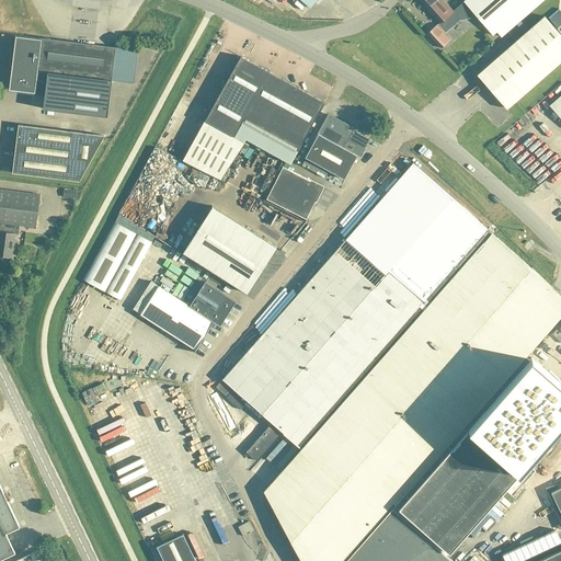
[(418,0),(439,24),(453,12),(442,0),(418,0)]
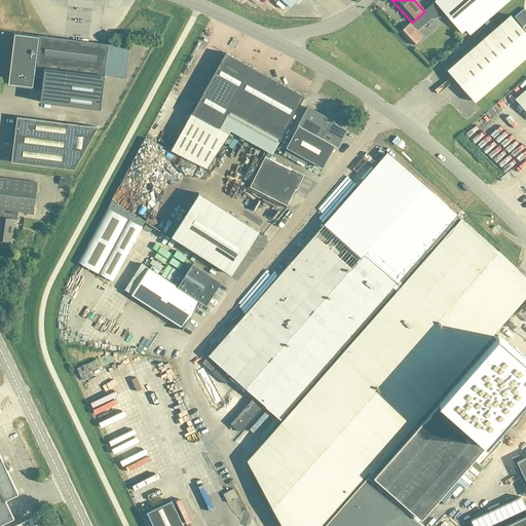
[(437,0),(433,4),(443,15),(444,14),(461,34),(500,0),(437,0)]
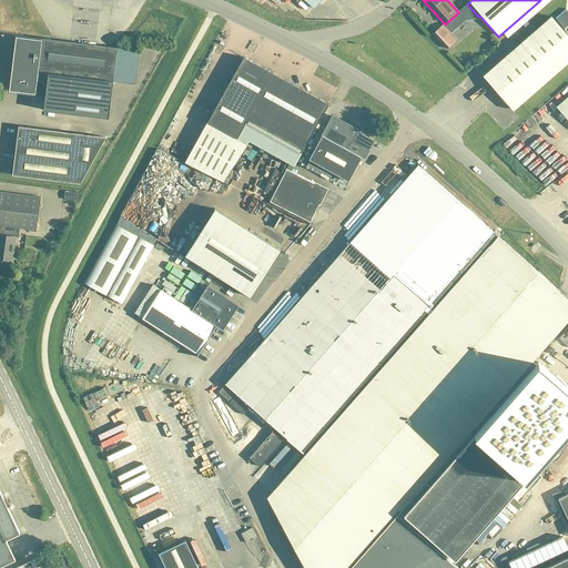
[(567,62),(567,38),(550,18),(484,77),(513,111),(567,62)]
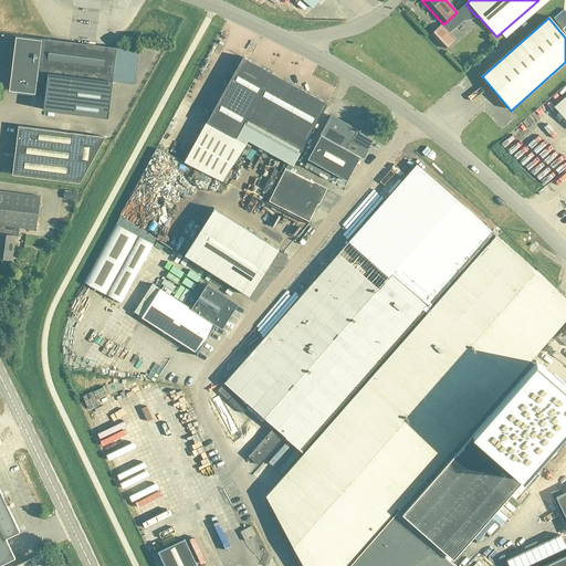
[(444,50),(454,40),(440,24),(430,34),(444,50)]
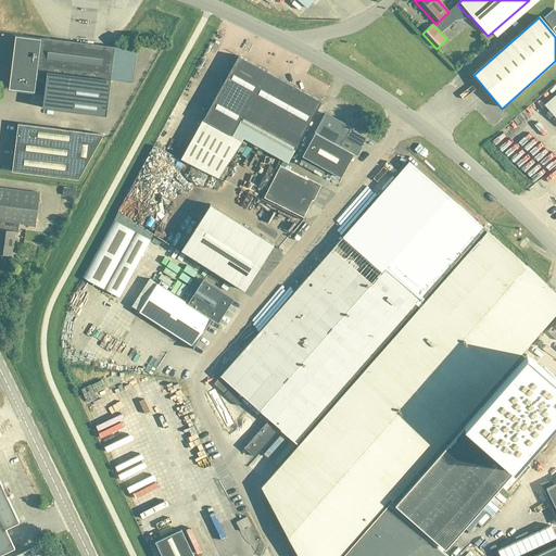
[(17,39),(11,88),(43,91),(41,108),(105,115),(110,80),(133,83),(136,51),(114,48),(38,38),(38,41),(17,39)]
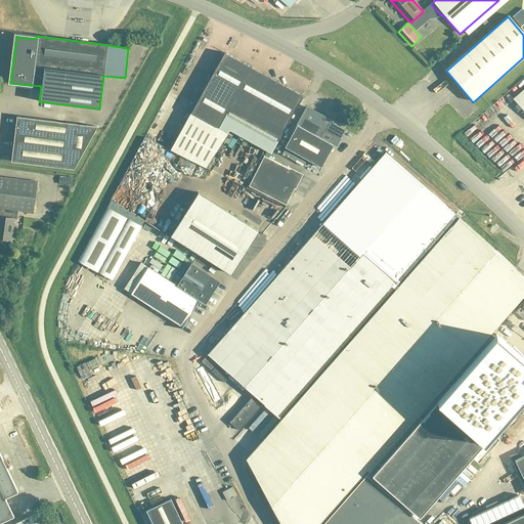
[(224,53),(191,114),(227,133),(228,131),(271,154),(285,128),(302,95),(251,69),(224,53)]
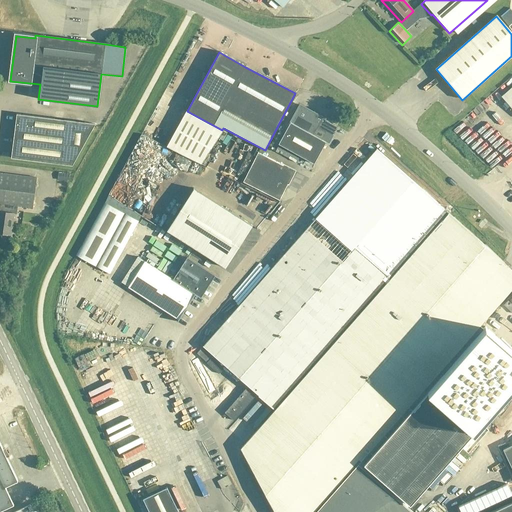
[(173,88),(179,89),(176,98),(187,101),(192,80),(175,76),(173,88)]
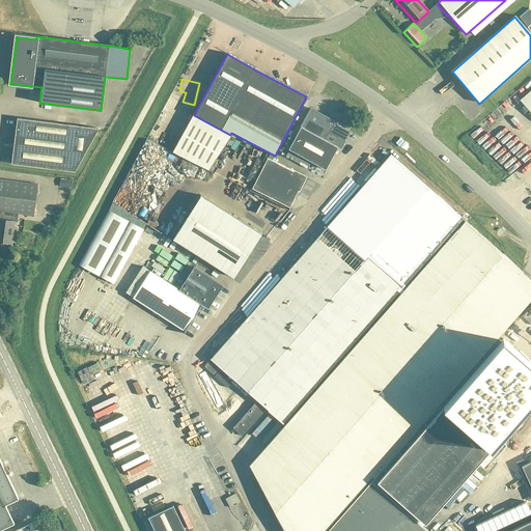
[(530,90),(520,101),(530,113),(530,90)]
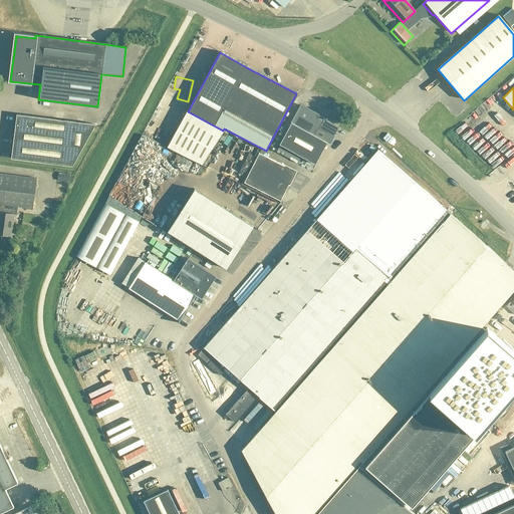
[(291,123),(322,141),(331,124),(320,118),(321,117),(300,106),(291,123)]
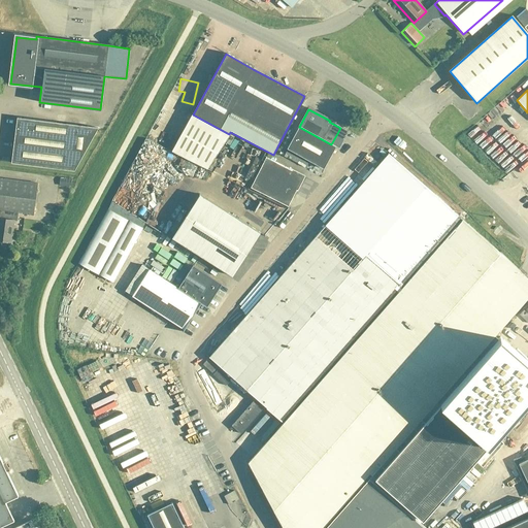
[(229,134),(193,114),(190,119),(171,152),(207,169),(230,134),(229,134)]
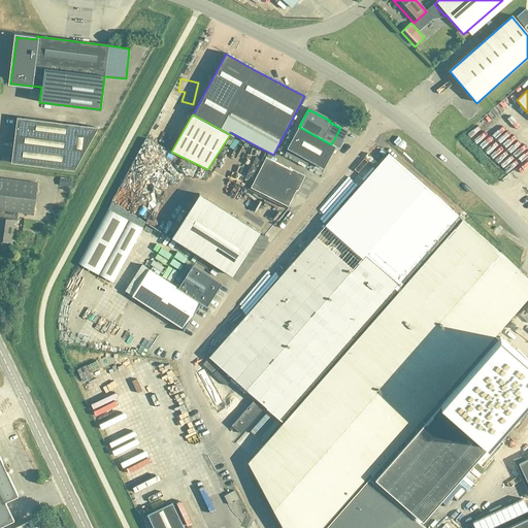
[(17,118),(10,164),(74,171),(98,128),(17,118)]
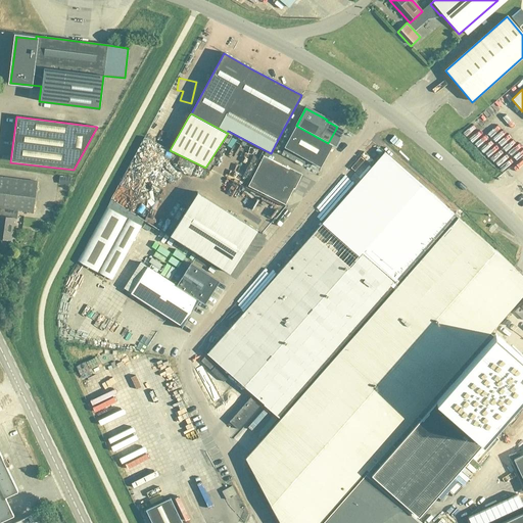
[(321,168),(332,146),(328,143),(296,126),(284,148),(321,168)]
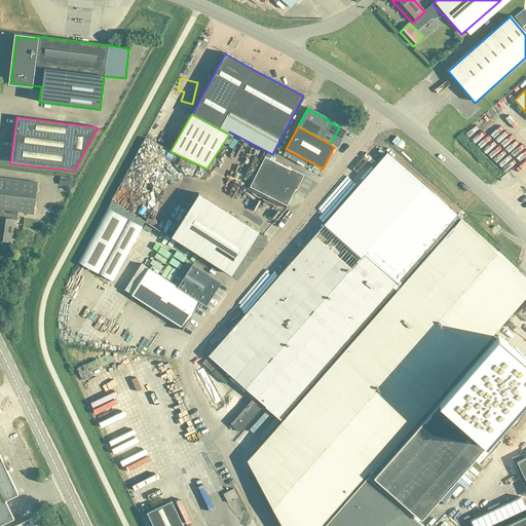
[(164,150),(170,152),(175,140),(170,138),(164,150)]
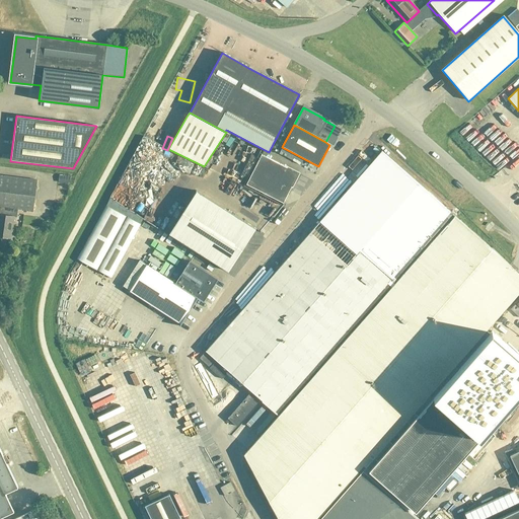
[(500,141),(488,151),(503,169),(518,155),(518,138),(506,149),(500,141)]
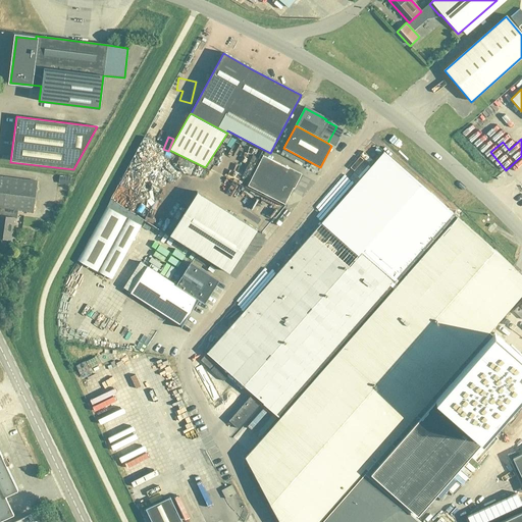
[(366,472),(521,295),(521,276),(494,250),(457,217),(383,153),(207,354),(253,394),(228,421),(238,429),(262,402),(263,403),(263,404),(279,418),(245,458),(279,521),(419,521),(365,474),(366,472)]
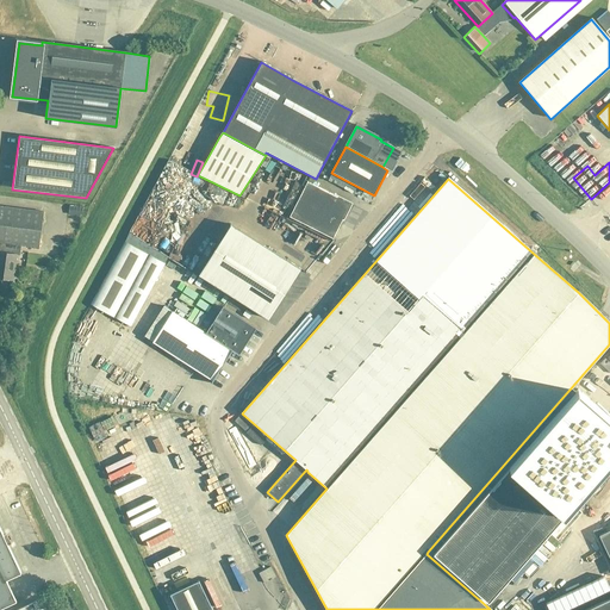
[(332,240),(348,209),(347,203),(306,182),(288,217),(332,240)]
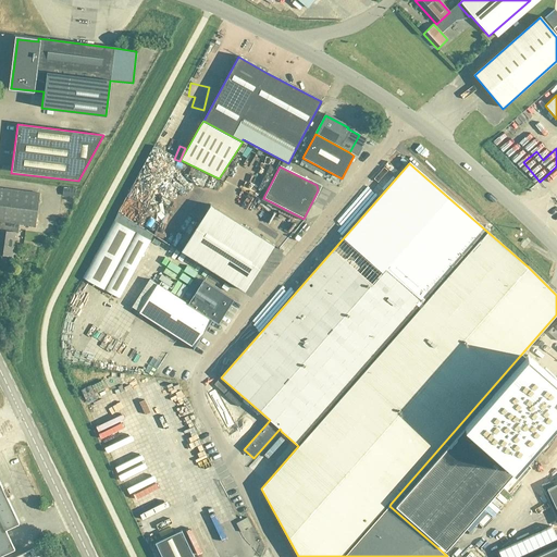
[(17,234),(19,224),(35,226),(39,195),(0,188),(0,255),(12,257),(14,233),(17,234)]
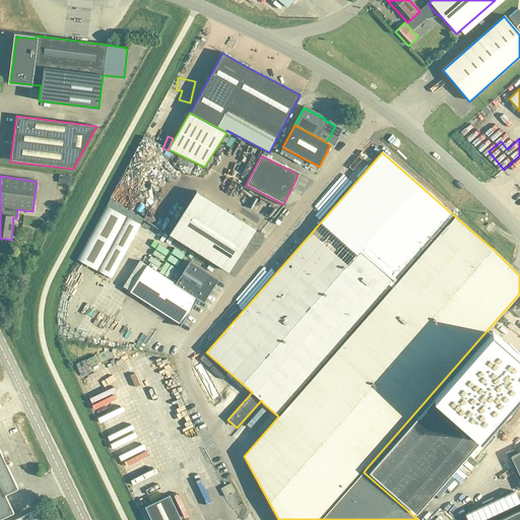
[(256,231),(196,192),(170,235),(230,273),(256,231)]
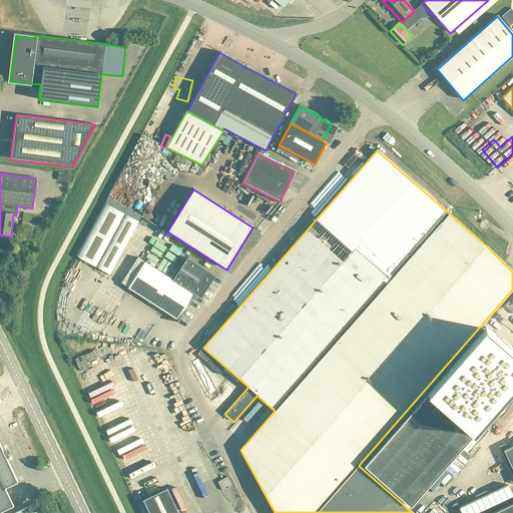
[(138,221),(105,203),(76,257),(109,275),(138,221)]
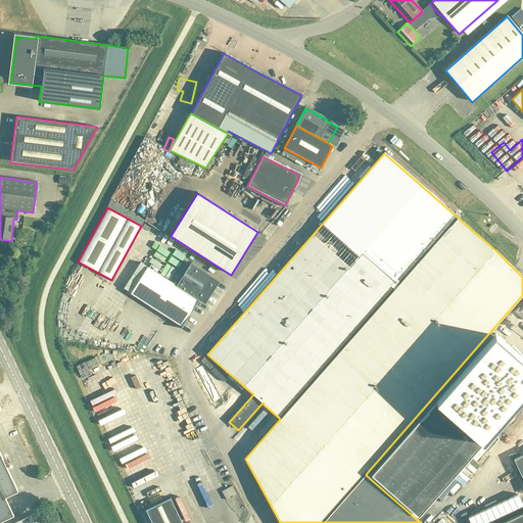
[(157,253),(149,266),(159,271),(167,258),(157,253)]
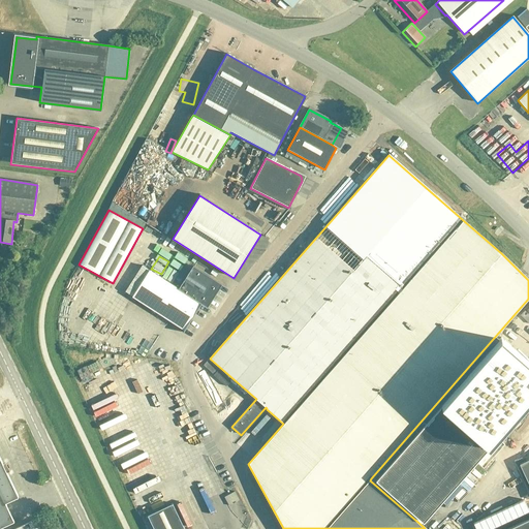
[(193,268),(179,290),(149,271),(132,297),(184,331),(201,304),(198,303),(201,299),(208,303),(219,284),(193,268)]
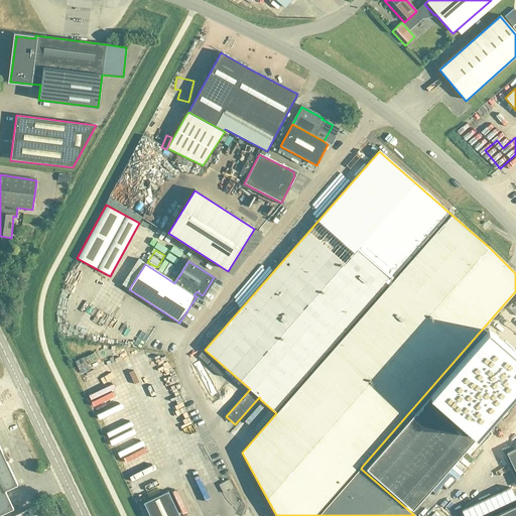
[(207,365),(212,360),(203,352),(198,357),(207,365)]
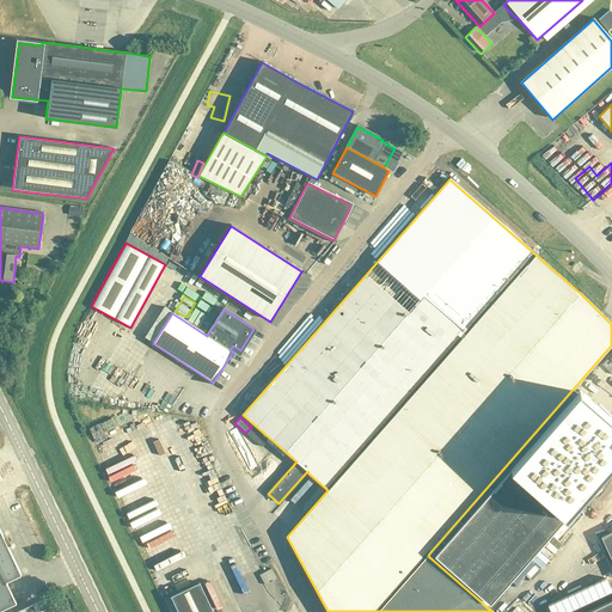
[(261,447),(268,440),(254,428),(246,435),(261,447)]
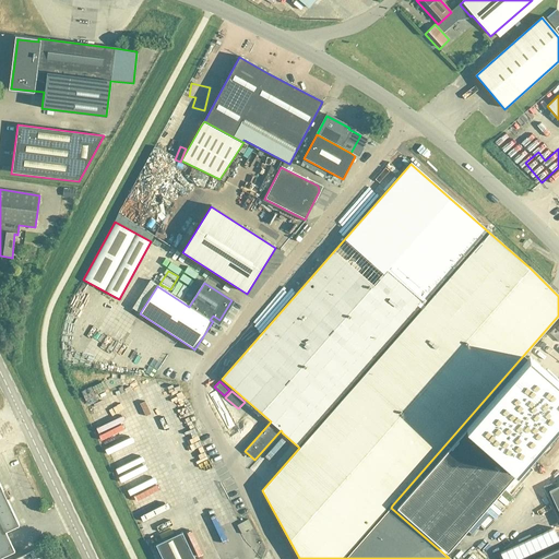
[(464,428),(395,507),(445,551),(515,473),(464,428)]
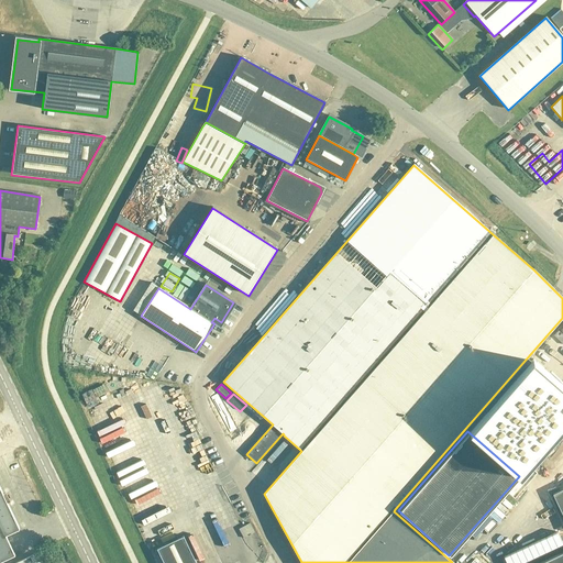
[(0,562),(14,555),(6,536),(19,529),(0,488),(0,562)]
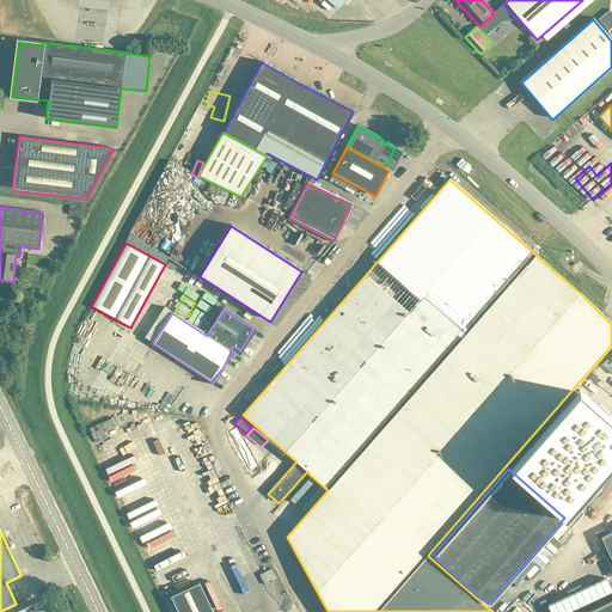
[(611,532),(600,538),(611,561),(611,532)]
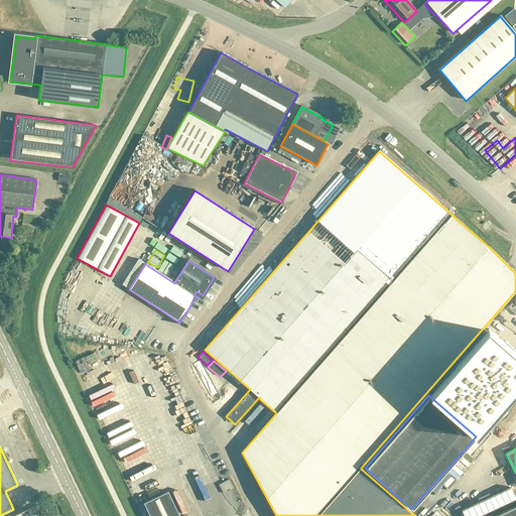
[(233,489),(228,481),(219,486),(224,494),(233,489)]
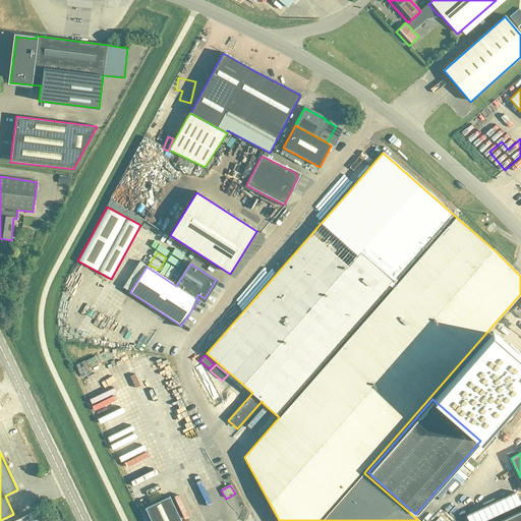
[(180,520),(169,497),(145,508),(151,520),(180,520)]
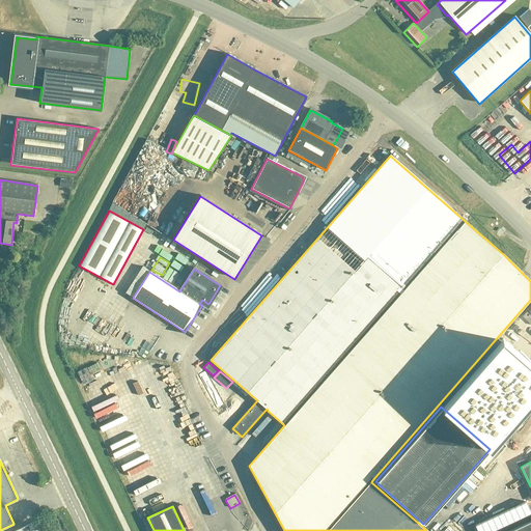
[(43,530),(37,521),(30,524),(15,530),(43,530)]
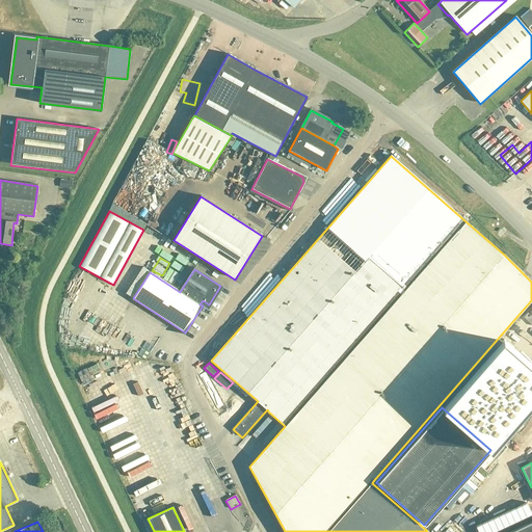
[(531,531),(531,522),(510,531),(531,531)]
